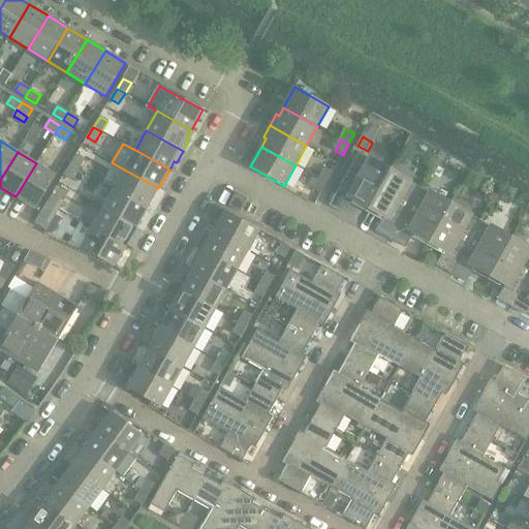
[(353,199),(369,209),(390,169),(359,153),(330,206),(345,215),(353,199)]
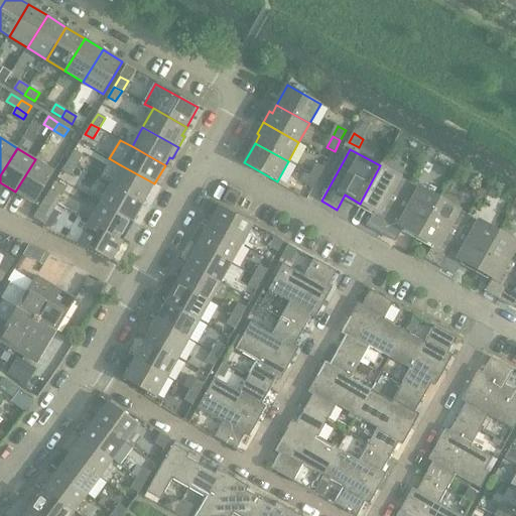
[(75,150),(69,160),(76,165),(83,155),(75,150)]
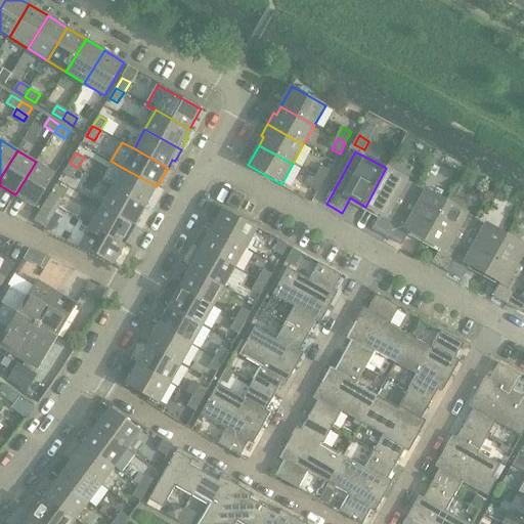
[(36,162),(15,194),(36,207),(55,174),(36,162)]
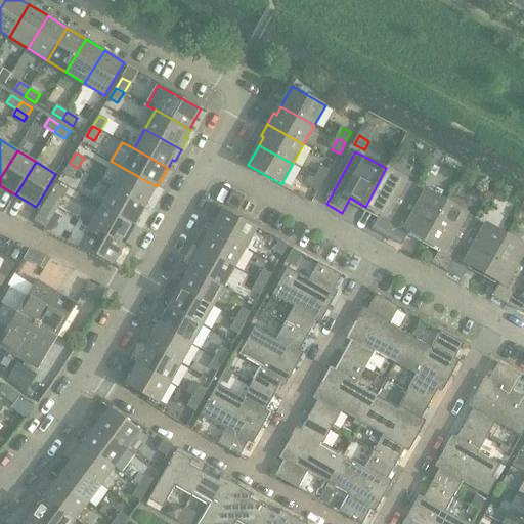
[(77,168),(70,163),(63,173),(71,178),(77,168)]
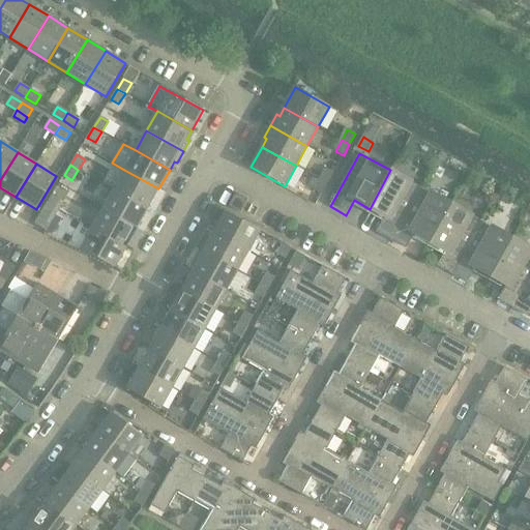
[(325,169),(320,179),(327,183),(333,173),(325,169)]
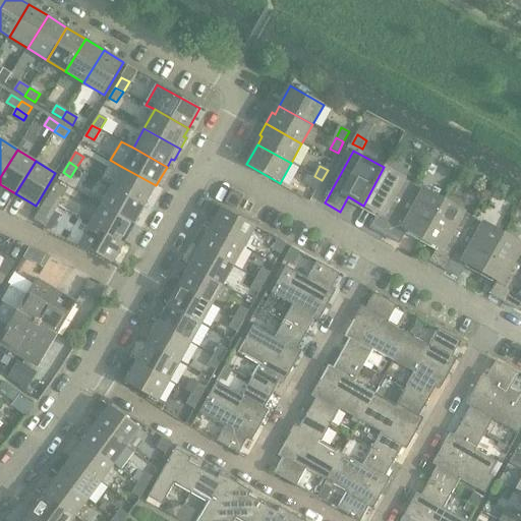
[(122,167),(112,186),(146,205),(156,185),(122,167)]
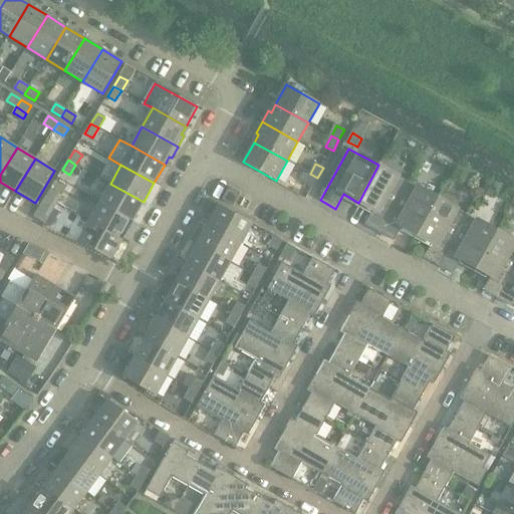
[(378,165),(358,203),(373,211),(365,225),(379,233),(409,182),(378,165)]
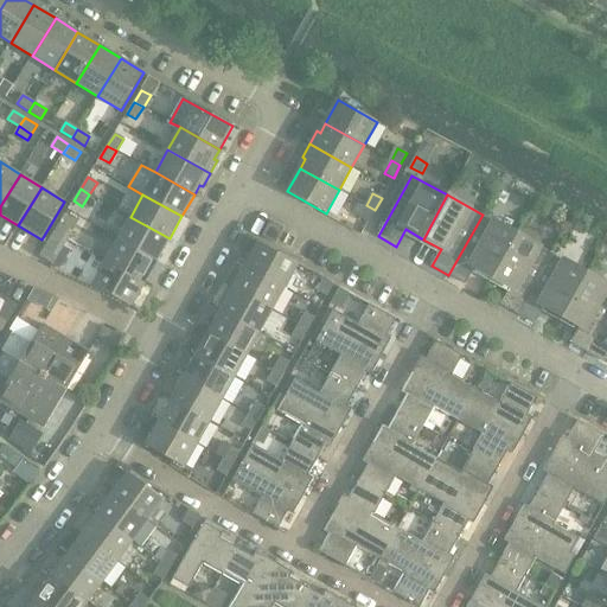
[(375,210),(366,205),(359,217),(369,223),(375,210)]
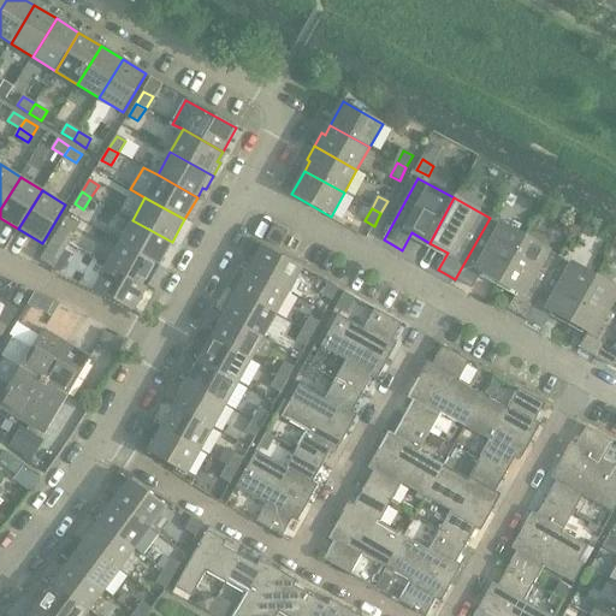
[(490,218),(455,279),(472,289),(481,272),(499,282),(525,237),(490,218)]
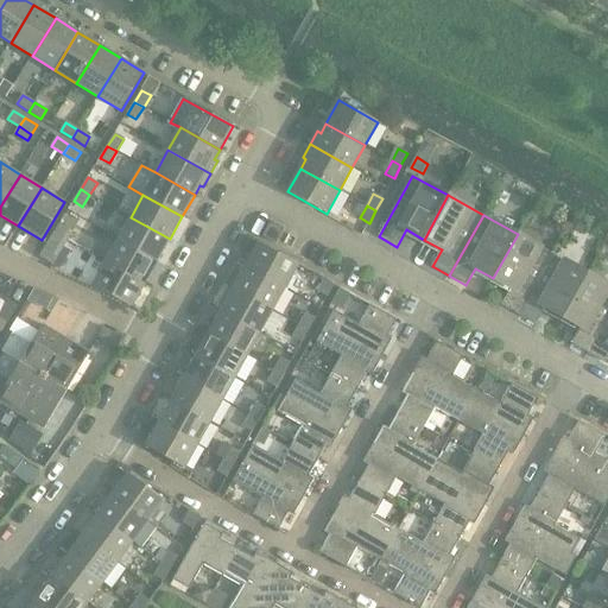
[(578,216),(572,226),(583,233),(589,222),(578,216)]
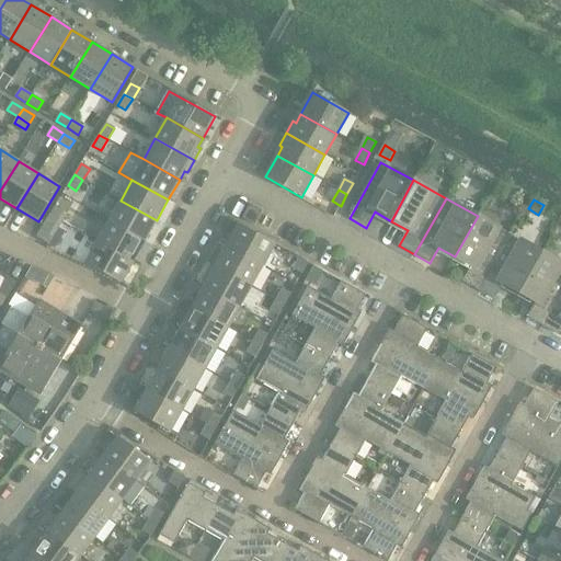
[(121,201),(109,221),(145,241),(157,220),(121,201)]
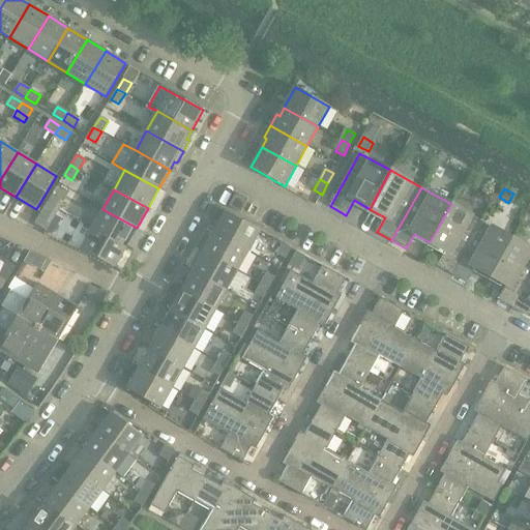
[(236,193),(229,206),(241,213),(248,200),(236,193)]
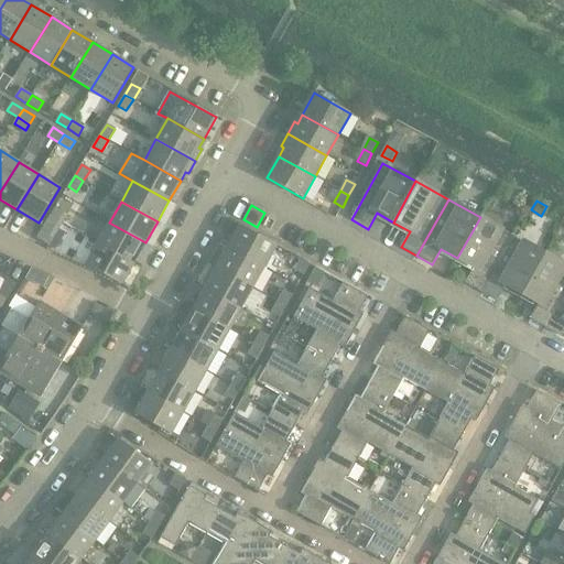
[(55,208),(51,216),(63,224),(67,215),(55,208)]
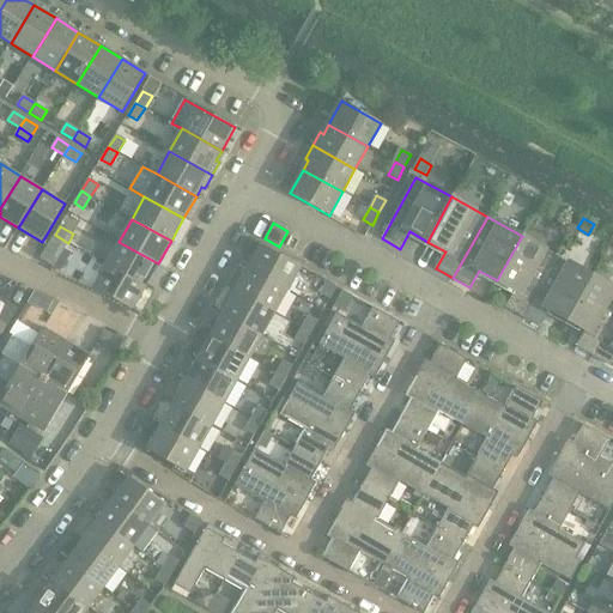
[(68,243),(55,235),(40,259),(53,267),(68,243)]
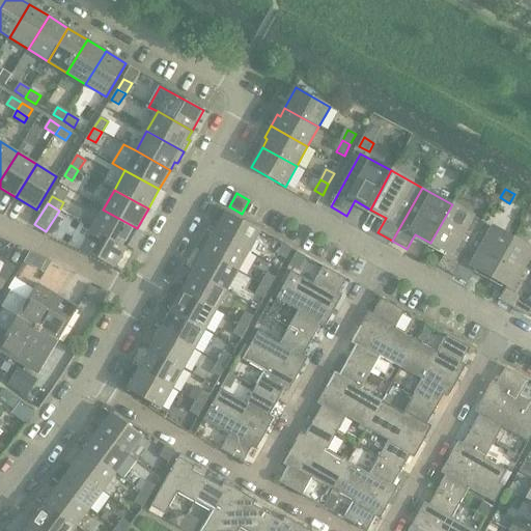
[(452,204),(430,243),(446,252),(438,267),(453,275),(482,222),(452,204)]
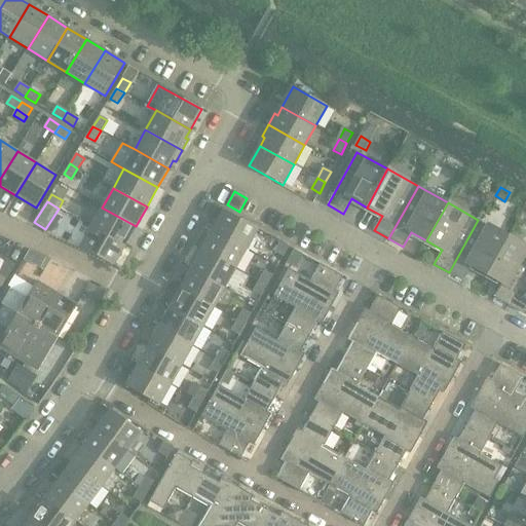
[(102,208),(91,227),(125,246),(136,226),(102,208)]
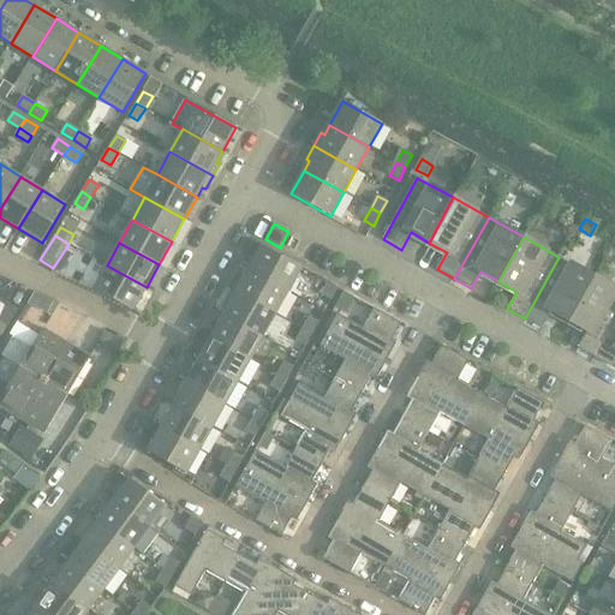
[(262,245),(249,269),(288,291),(302,268),(262,245)]
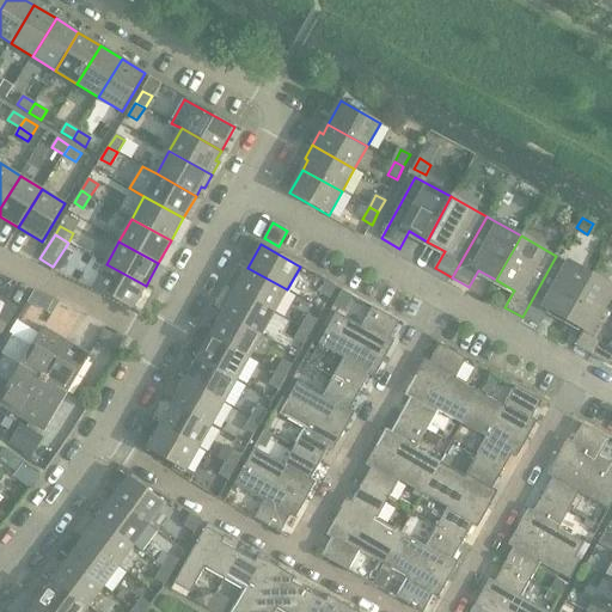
[(556,256),(522,317),(539,326),(549,310),(567,319),(592,275),(556,256)]
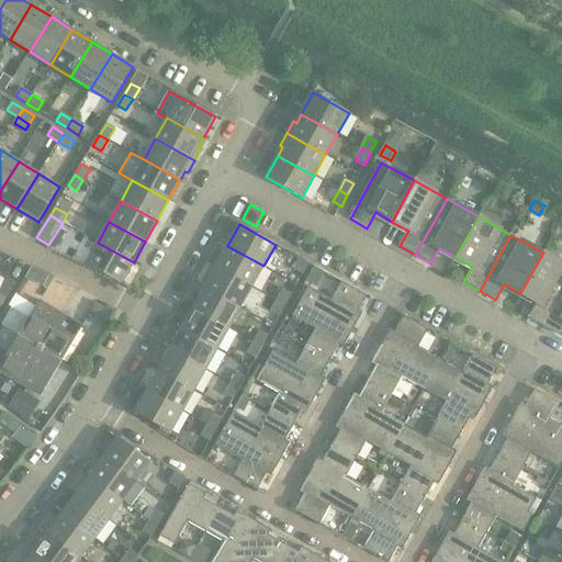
[(134,262),(98,243),(86,263),(122,284),(134,262)]
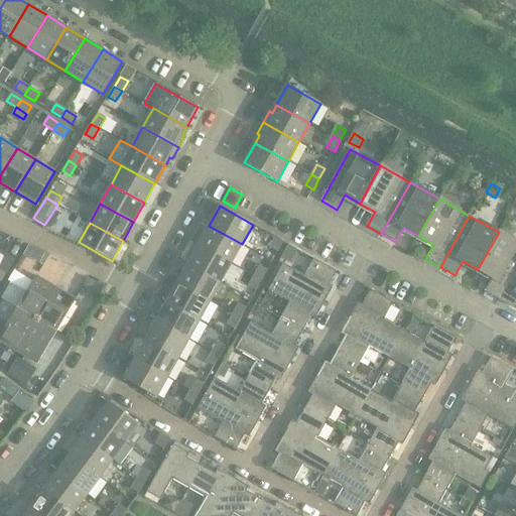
[(202,233),(196,243),(232,263),(242,244),(209,226),(205,234),(202,233)]
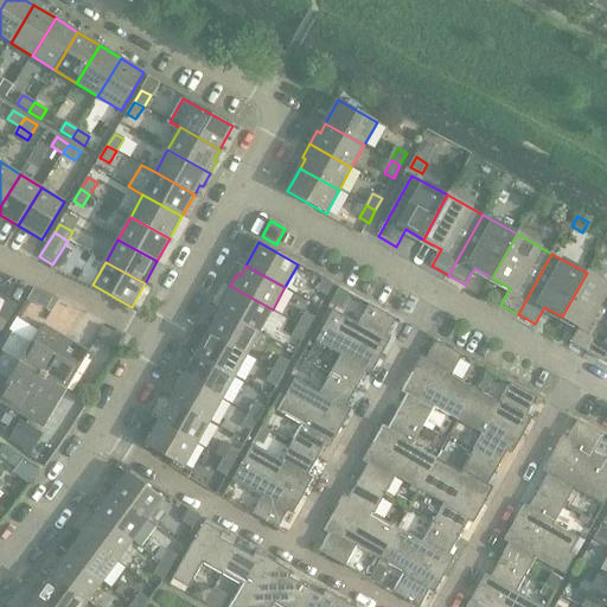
[(606,283),(587,273),(562,317),(580,326),(570,344),(587,353),(606,318),(606,283)]
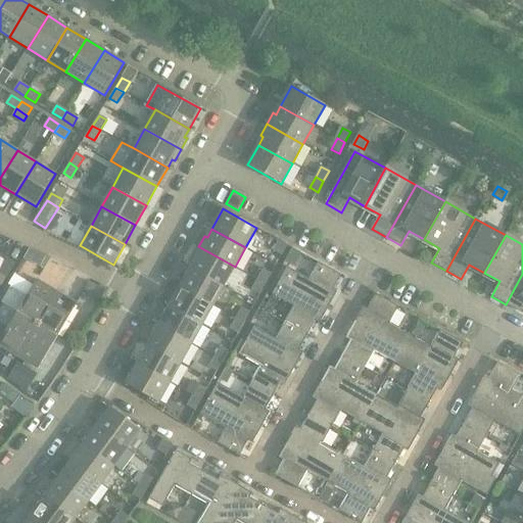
[(280,241),(274,251),(282,255),(288,245),(280,241)]
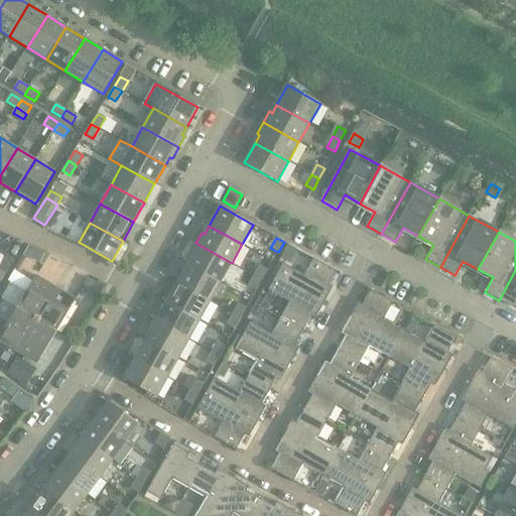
[(192,256),(187,264),(221,282),(232,263),(196,243),(189,254),(192,256)]
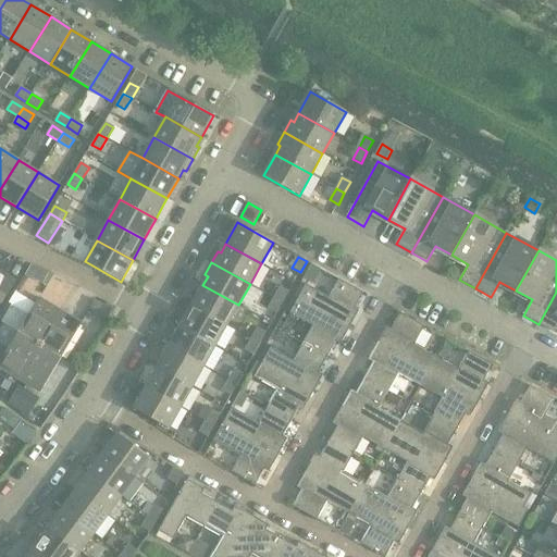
[(32,265),(26,275),(48,286),(53,276),(32,265)]
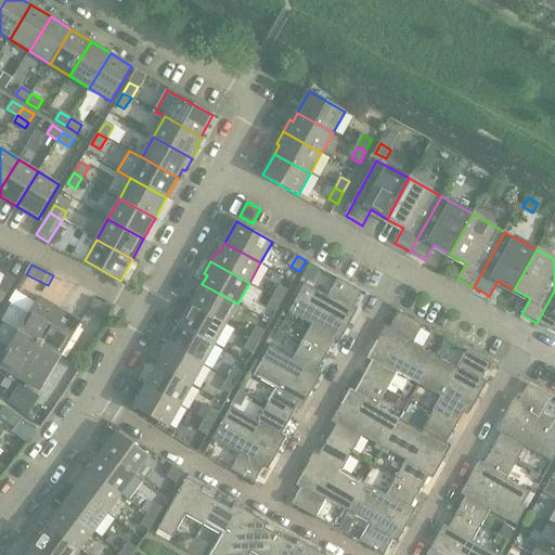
[(305,283),(297,298),(348,326),(358,310),(353,308),(362,292),(338,279),(327,296),(305,283)]
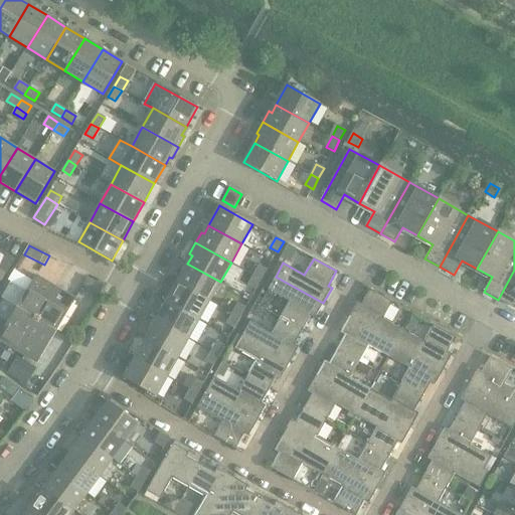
[(187,264),(177,283),(209,301),(220,282),(187,264)]
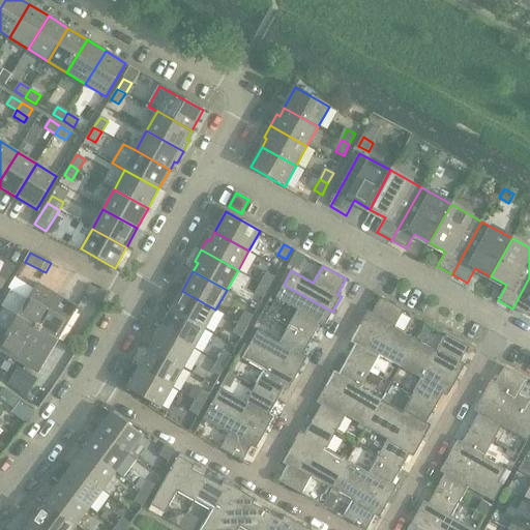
[(267,273),(261,284),(269,288),(275,277),(267,273)]
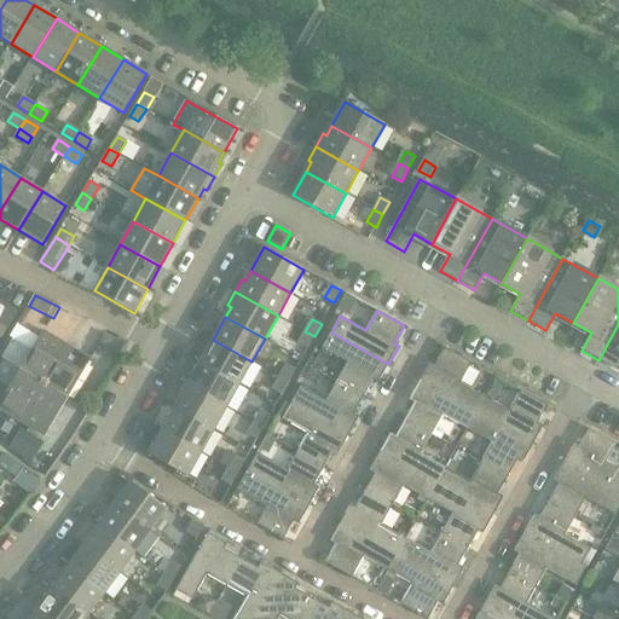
[(618,324),(599,360),(617,370),(618,364),(618,324)]
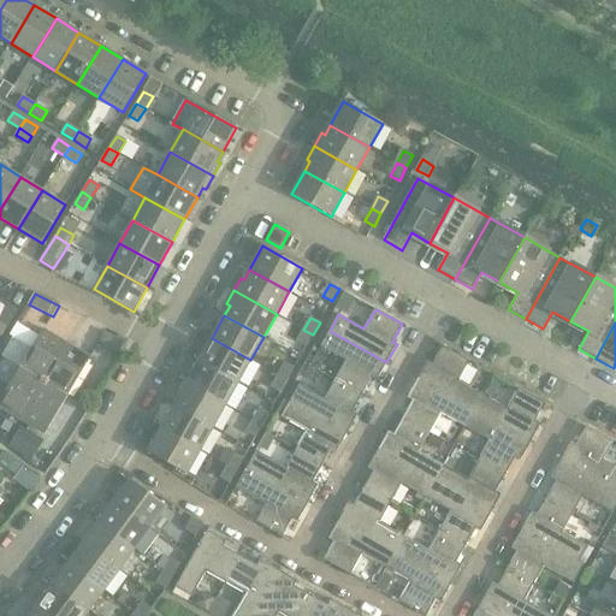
[(1,356),(21,367),(43,381),(66,344),(43,330),(31,349),(13,337),(1,356)]
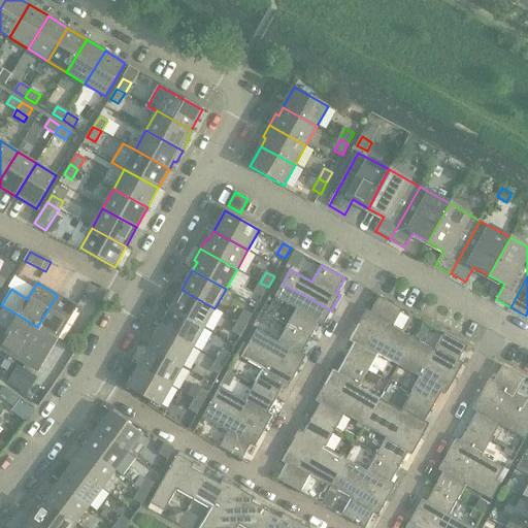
[(268,287),(260,283),(255,294),(262,298),(268,287)]
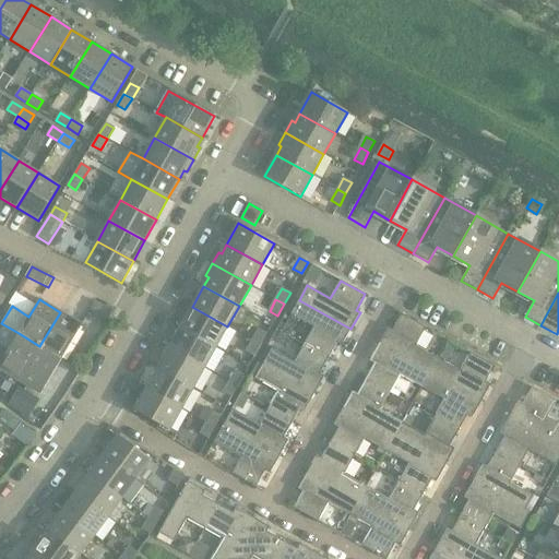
[(351,329),(299,300),(290,314),(313,328),(305,345),(329,358),(337,343),(342,346),(351,329)]
